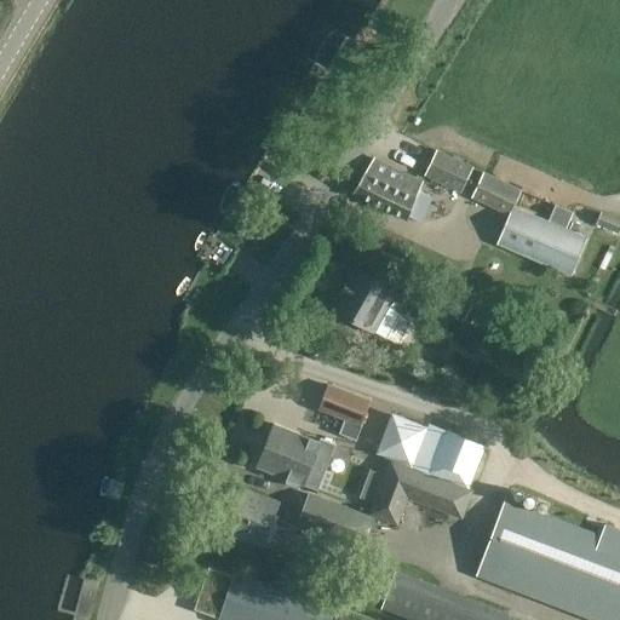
[(461,193),(474,166),(436,149),(424,174),(461,193)]
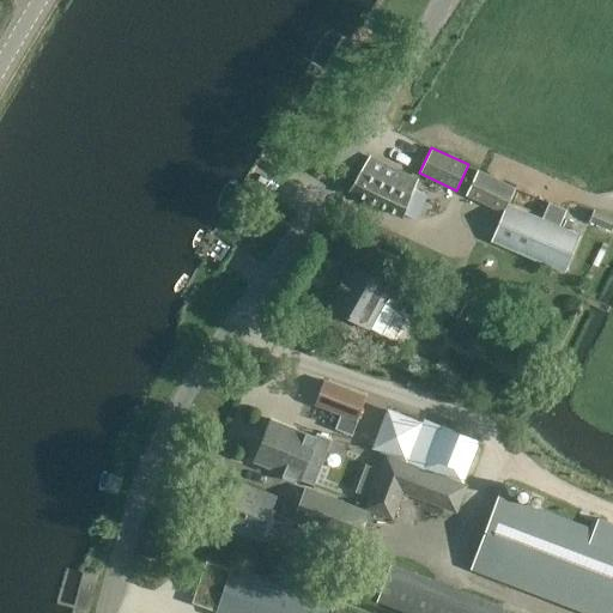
[(418,178),(370,156),(350,190),(402,216),(418,178)]
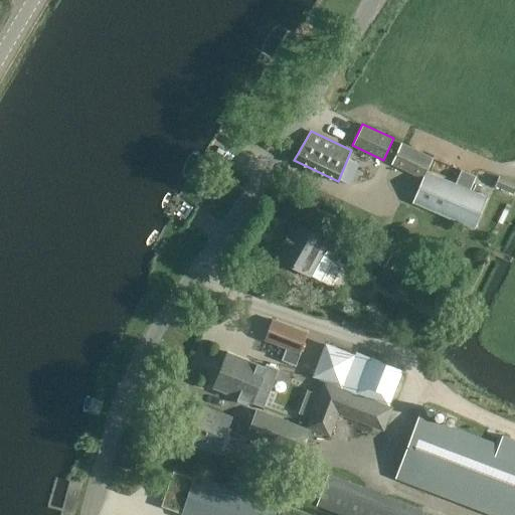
[(423,179),(427,171),(434,157),(401,142),(390,164),(422,178),(423,179)]
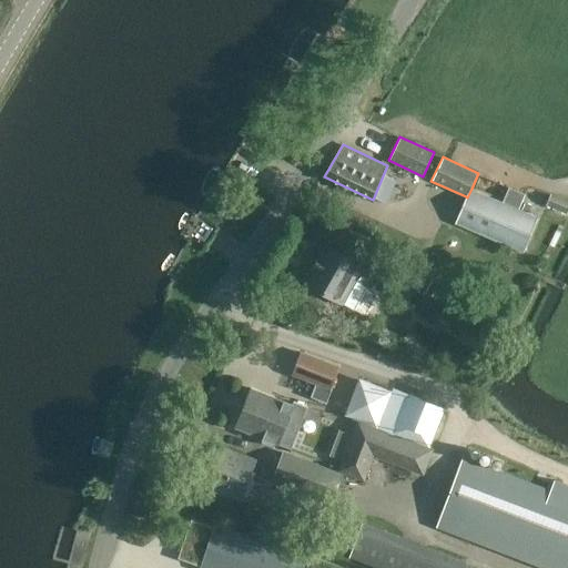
[(538,216),(518,209),(525,194),(509,188),(503,202),(472,189),(467,198),(466,196),(455,223),(524,253),(538,216)]
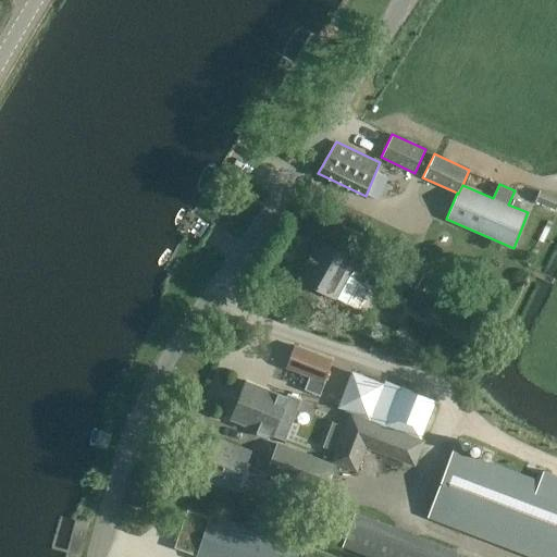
[(556,197),(541,190),(535,201),(556,210),(556,207),(556,197)]
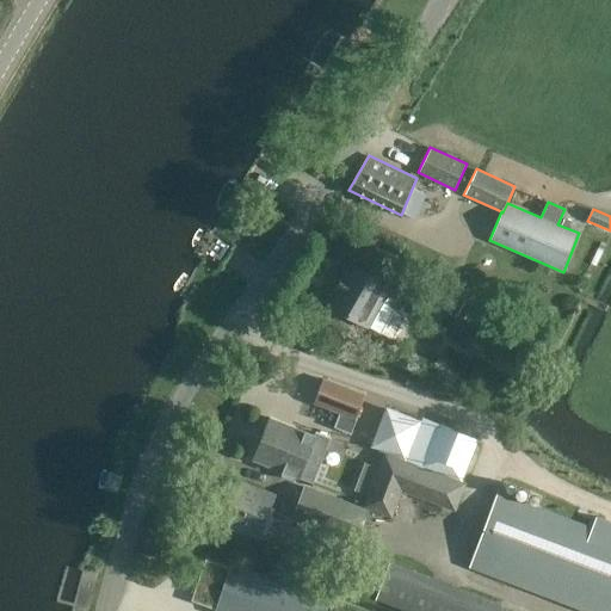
[(405,291),(350,260),(327,301),(382,333),(397,308),(396,308),(405,291)]
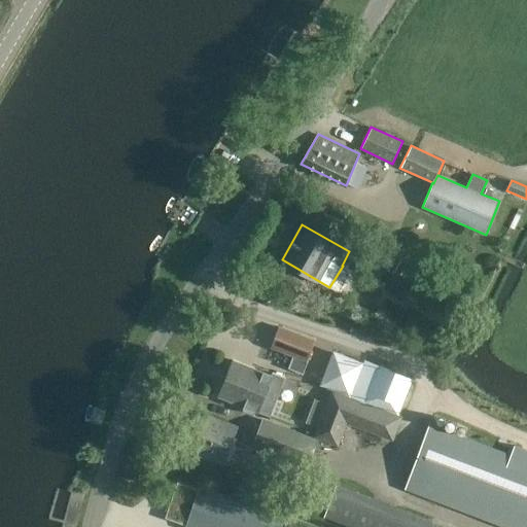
[(379,237),(373,248),(362,242),(355,255),(365,260),(366,258),(393,274),(406,252),(379,237)]
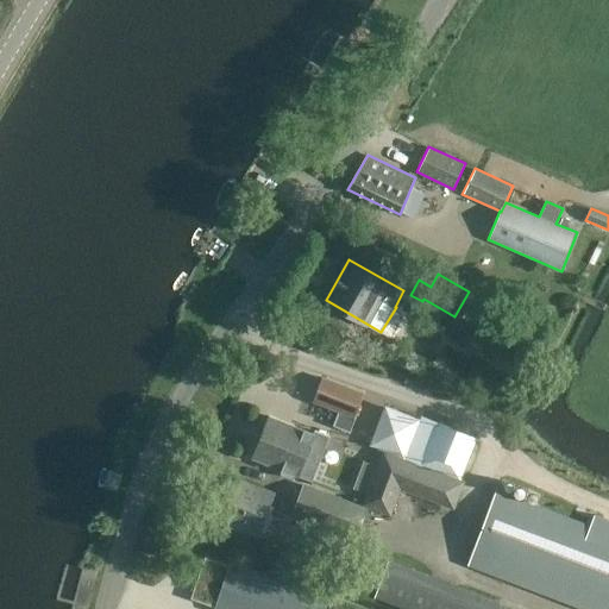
[(475,296),(464,318),(481,326),(491,306),(475,296)]
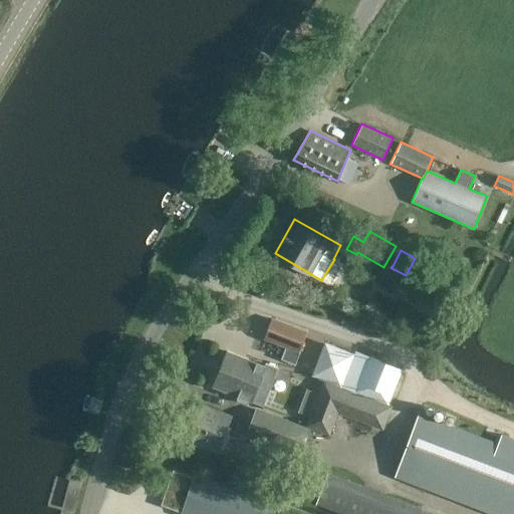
[(271,317),(264,337),(285,344),(280,357),(295,362),(300,348),(298,348),(305,329),(271,317)]
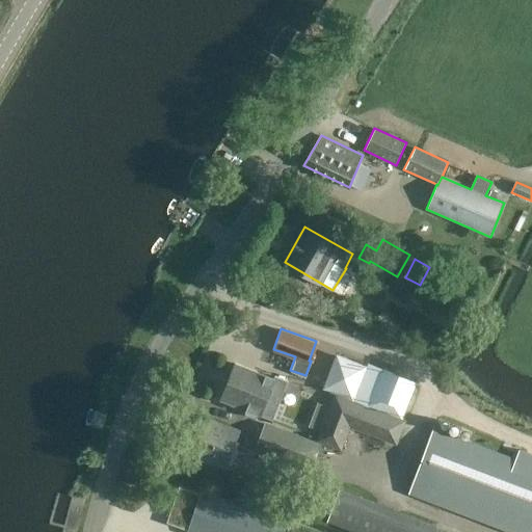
[(336,354),(322,391),(335,396),(403,422),(418,386),(336,354)]
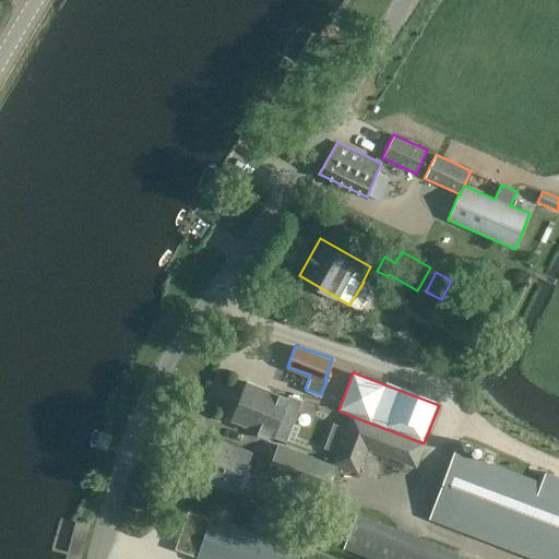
[(271,435),(287,440),(302,399),(288,393),(287,396),(246,381),(232,420),(258,429),(258,435),(268,439),(271,435)]
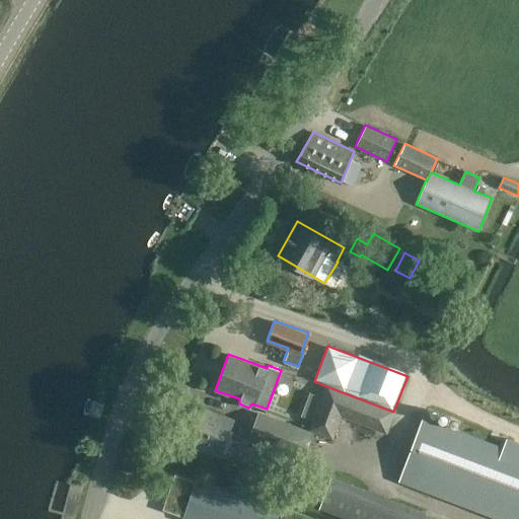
[(332,442),(342,418),(387,436),(395,413),(326,386),(308,432),(314,434),(332,442)]
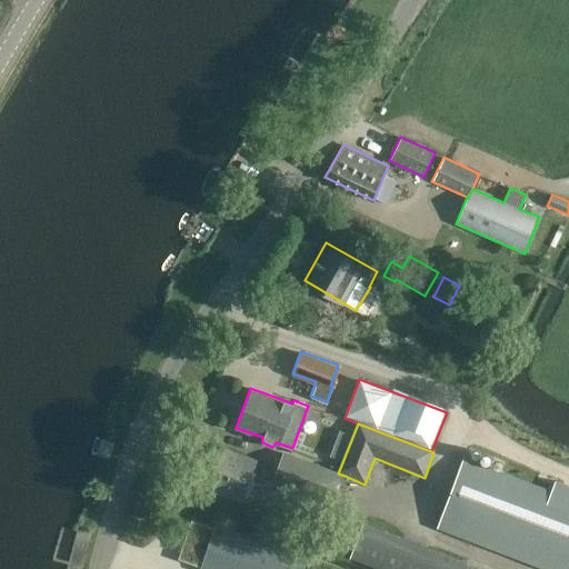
[(257,459),(216,445),(200,483),(242,499),(257,459)]
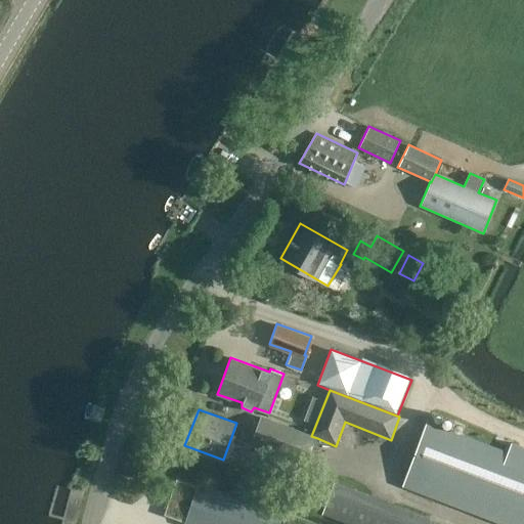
[(244,443),(291,462),(304,466),(314,438),(301,433),(255,416),(244,443)]
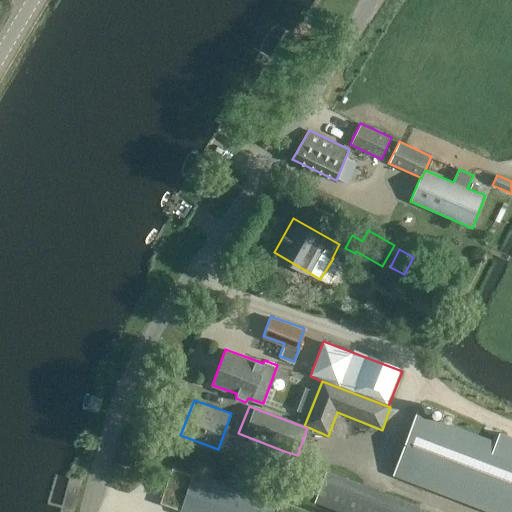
[(511,511),(511,448),(420,413),(417,412),(394,474),(495,511),(511,511)]
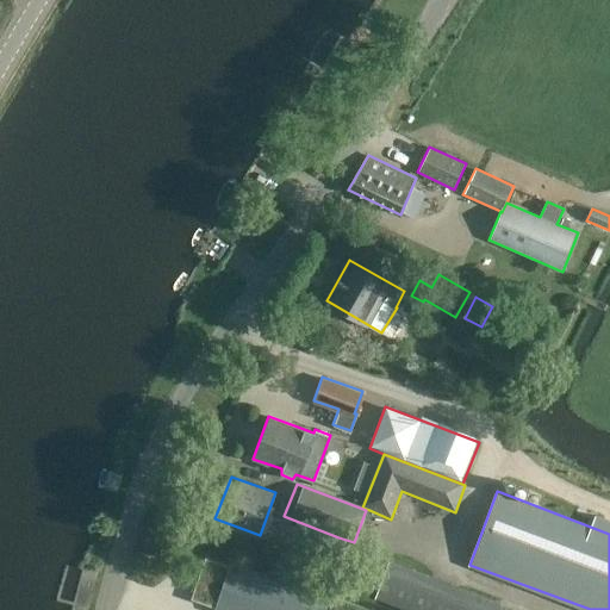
[(378,598),(410,609),(533,609),(393,559),(378,598)]
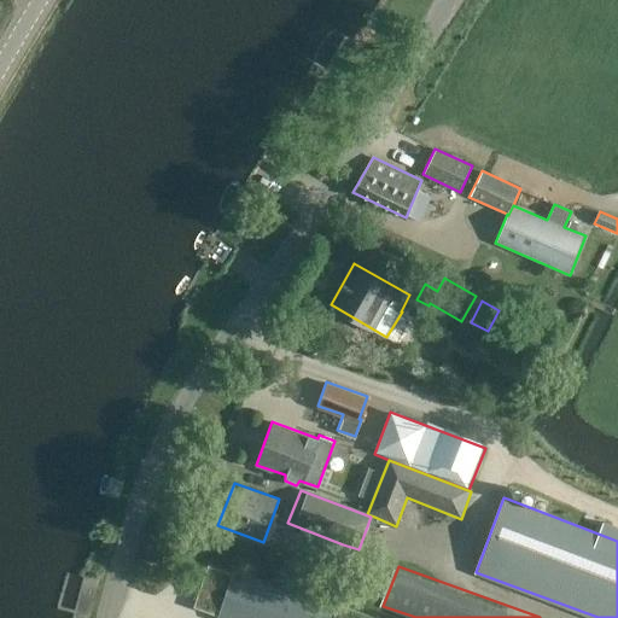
[(237,572),(220,617),(326,617),(331,606),(237,572)]
